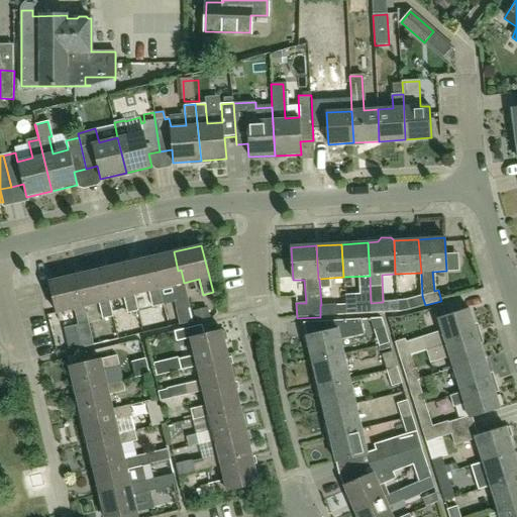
[(193,321),(191,311),(184,283),(181,270),(178,271),(174,251),(148,257),(152,276),(156,276),(159,289),(174,285),(177,300),(174,301),(180,324),(193,321)]
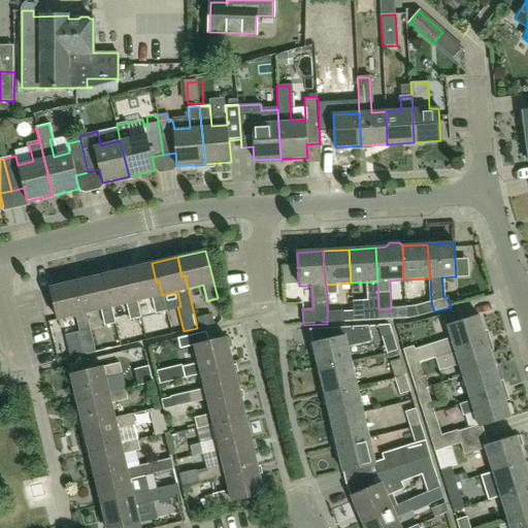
[(129,268),(137,301),(152,297),(156,314),(166,310),(162,295),(159,282),(156,282),(152,263),(129,268)]
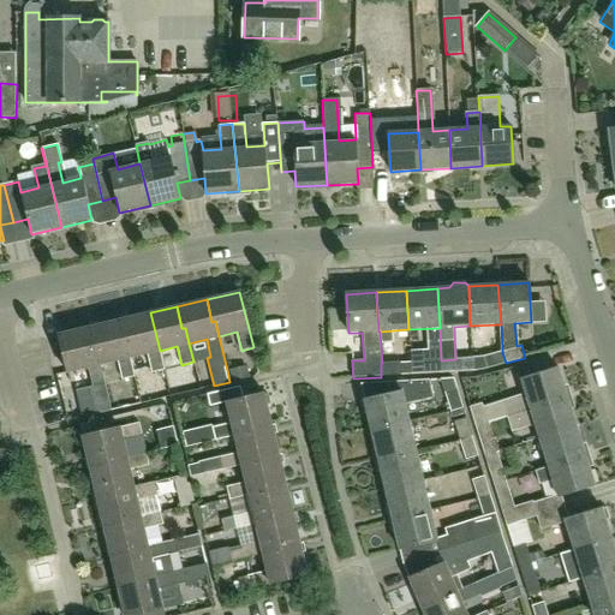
[(165,369),(160,351),(150,312),(119,320),(129,358),(148,353),(153,372),(165,369)]
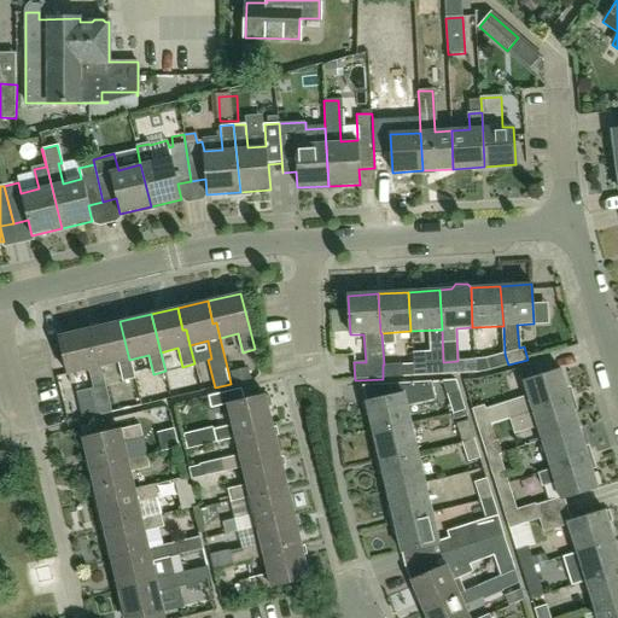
[(95,350),(99,366),(117,362),(122,382),(134,378),(129,360),(120,321),(88,328),(93,351),(95,350)]
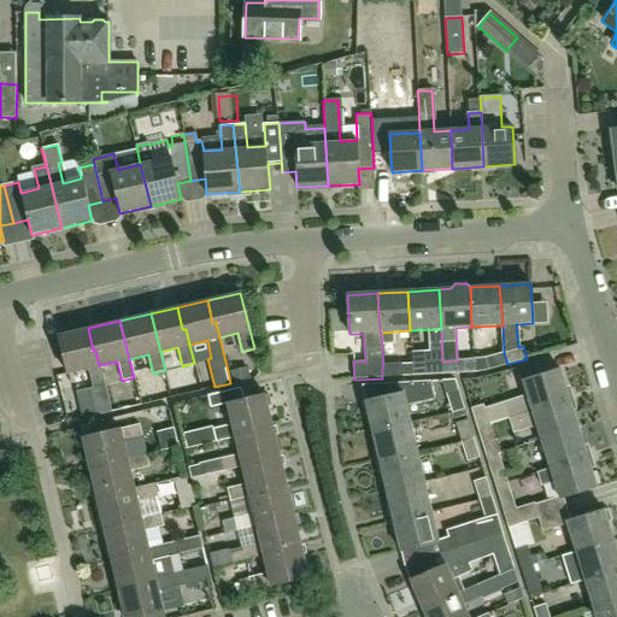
[(83,418),(111,412),(99,365),(95,350),(93,351),(88,328),(58,335),(68,372),(88,368),(94,394),(78,398),(83,418)]
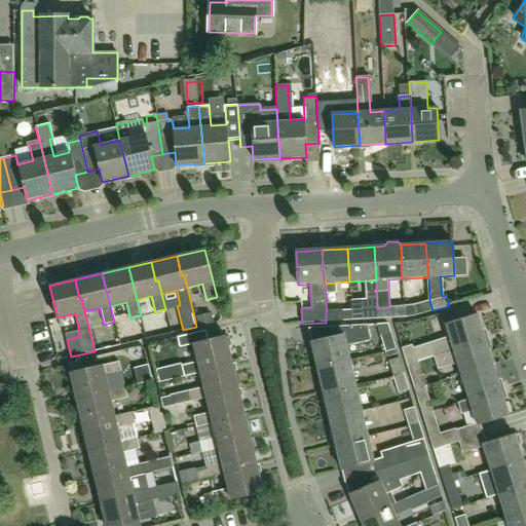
[(433,310),(429,301),(403,306),(404,317),(408,317),(433,310)]
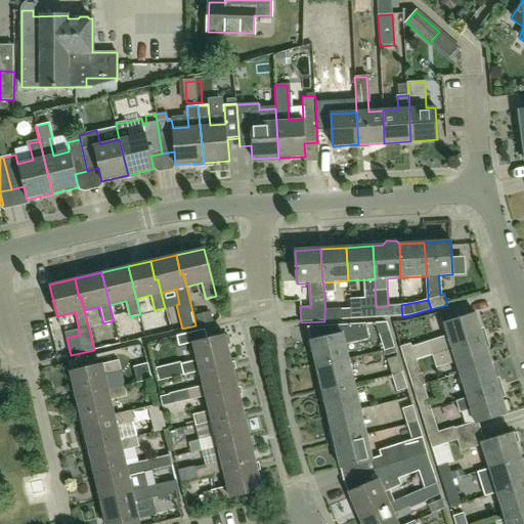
[(402,316),(401,305),(388,306),(376,307),(377,318),(402,316)]
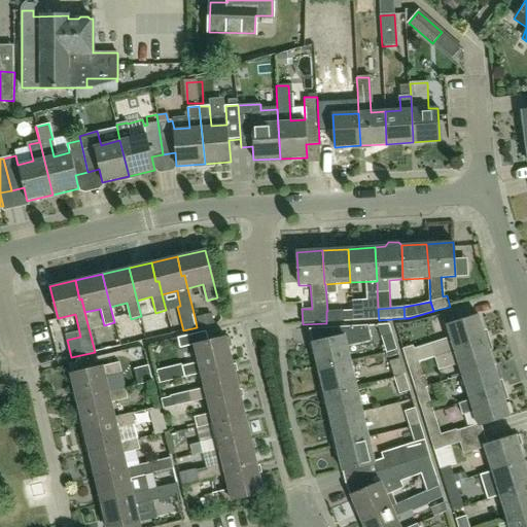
[(379,320),(378,309),(361,310),(362,321),(379,320)]
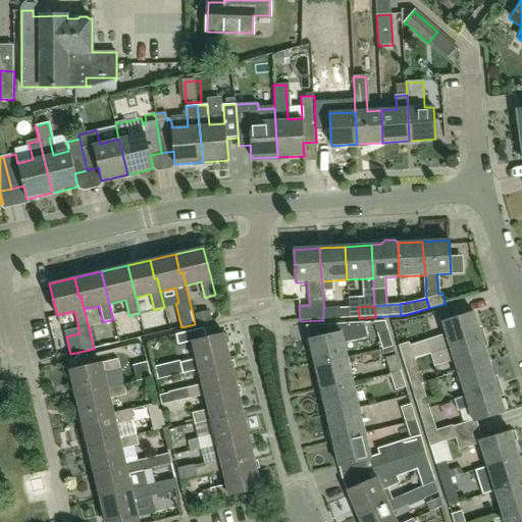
[(323,320),(341,319),(341,308),(324,308),(323,308),(323,320)]
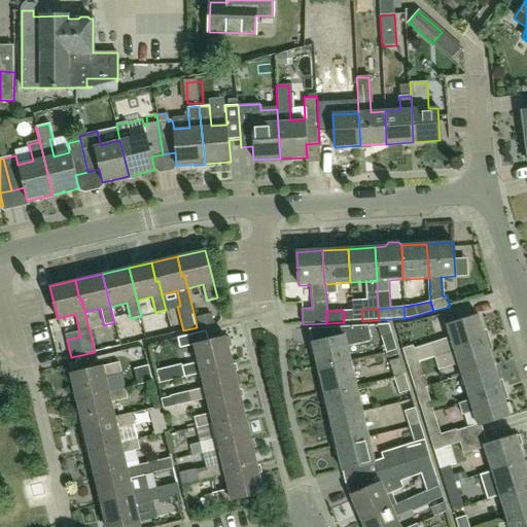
[(418,361),(435,356),(486,341),(479,316),(447,325),(451,338),(414,349),(418,361)]
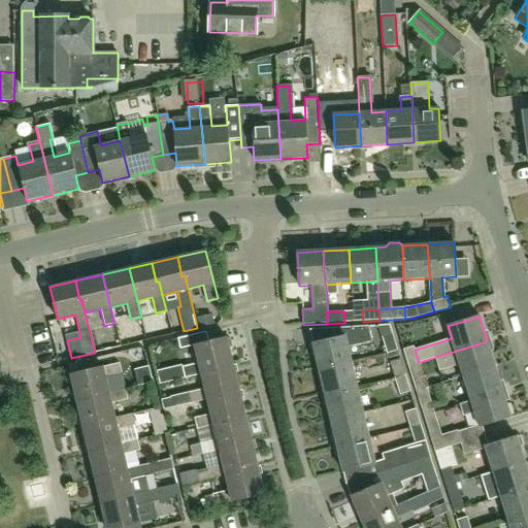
[(378,326),(387,353),(397,350),(390,325),(378,326)]
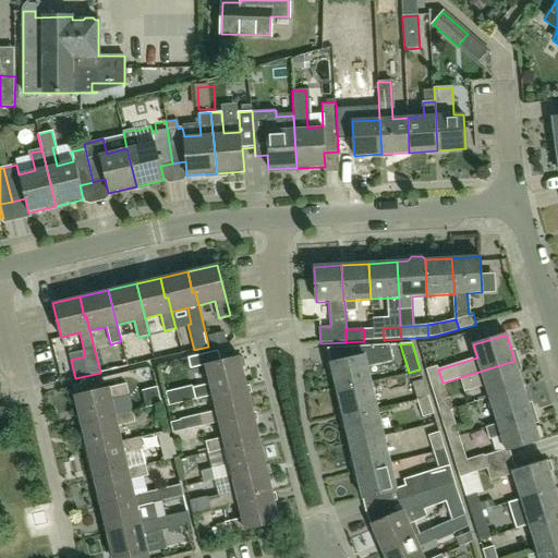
[(337,390),(371,383),(367,367),(393,361),(389,344),(328,349),(330,364),(337,390)]
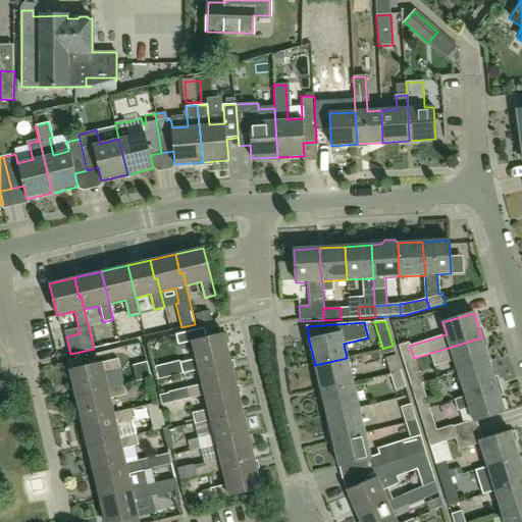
[(211,365),(230,361),(223,334),(206,338),(204,328),(175,335),(178,346),(192,343),(197,360),(180,364),(183,374),(199,370),(211,367),(211,365)]
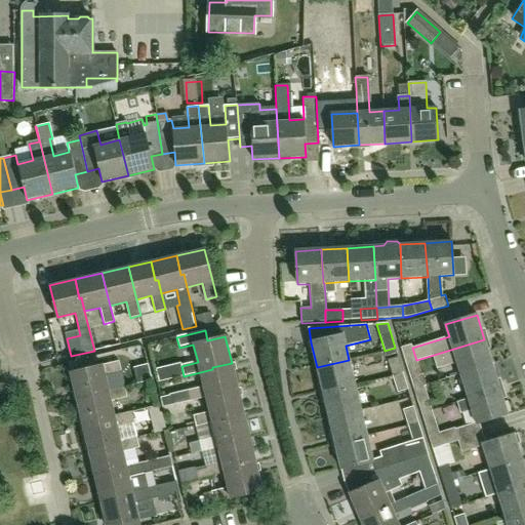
[(460,374),(492,365),(484,339),(434,355),(438,368),(457,363),(460,374)]
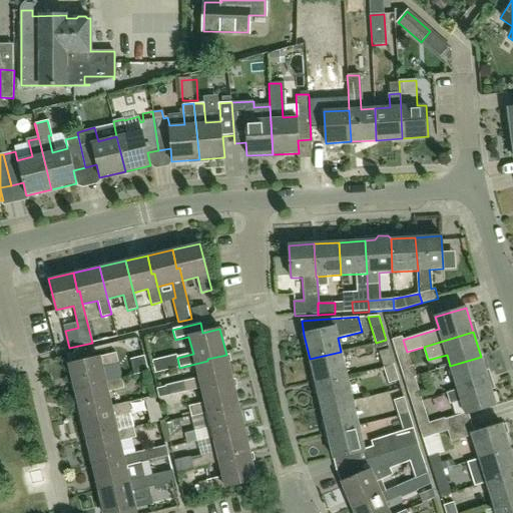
[(407,352),(403,340),(402,337),(392,340),(397,355),(407,352)]
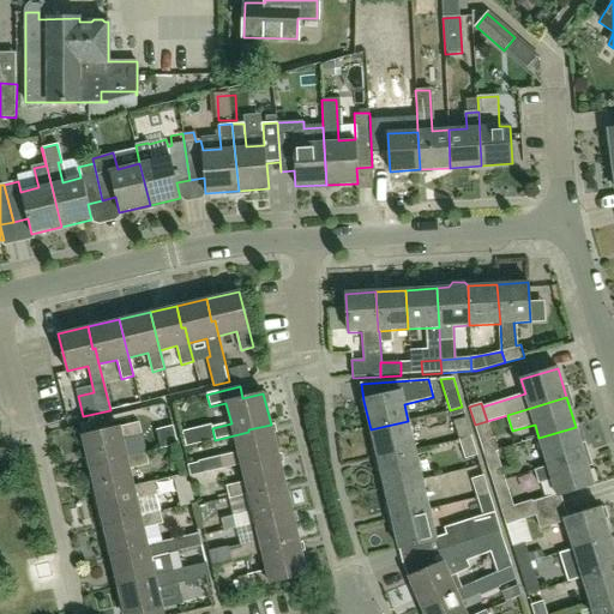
[(459,440),(471,437),(465,419),(453,422),(459,440)]
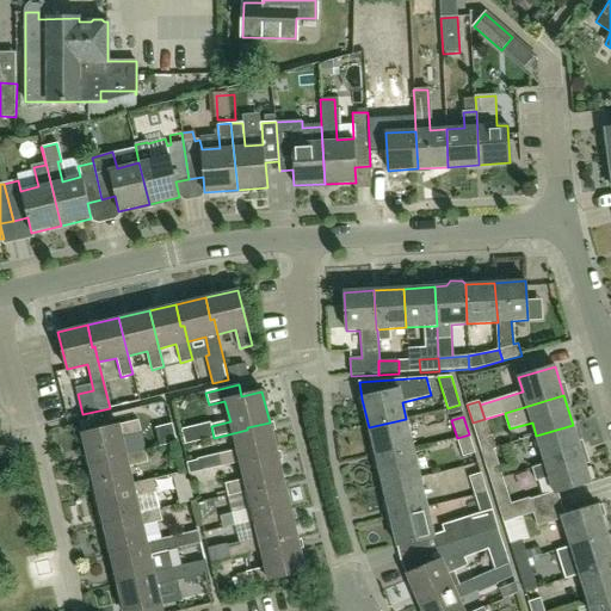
[(376,457),(413,449),(406,419),(369,427),(376,457)]
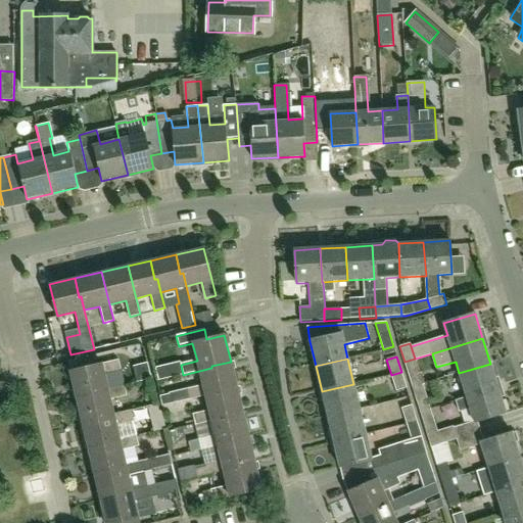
[(415,359),(405,362),(410,379),(420,376),(415,359)]
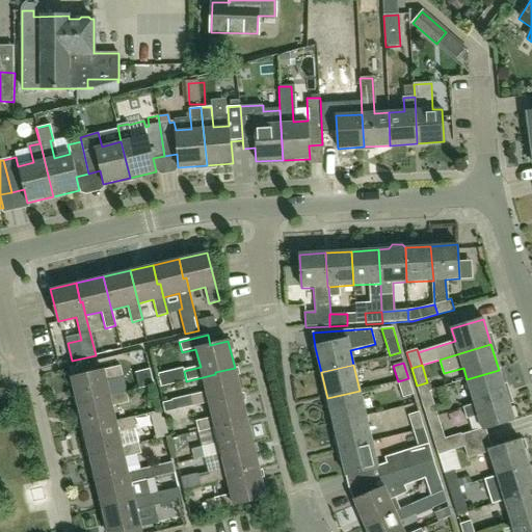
[(96,400),(110,396),(107,381),(123,377),(121,367),(72,378),(78,408),(97,403),(96,400)]
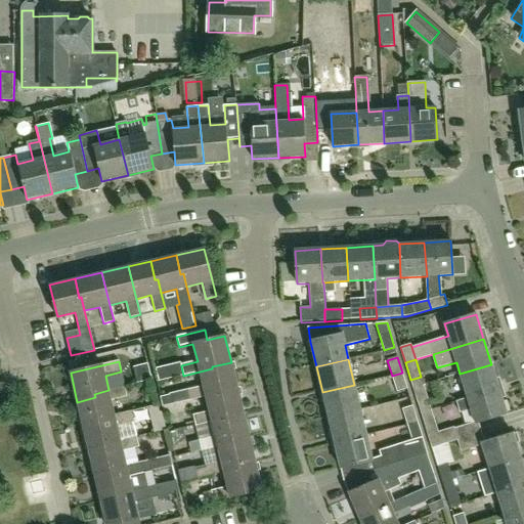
[(206,396),(237,388),(231,362),(212,366),(212,368),(200,372),(203,386),(187,390),(189,400),(206,396)]
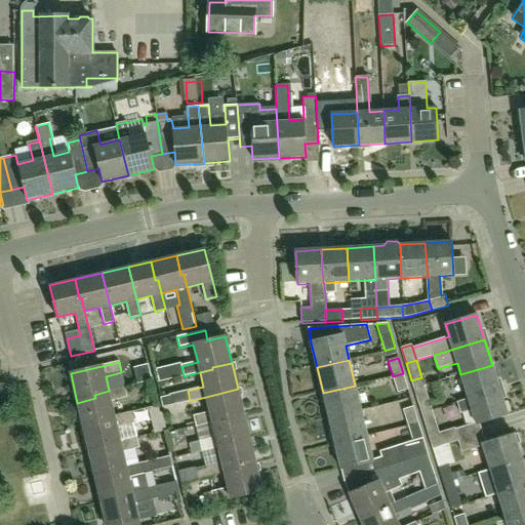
[(142,384),(152,380),(147,365),(137,367),(142,384)]
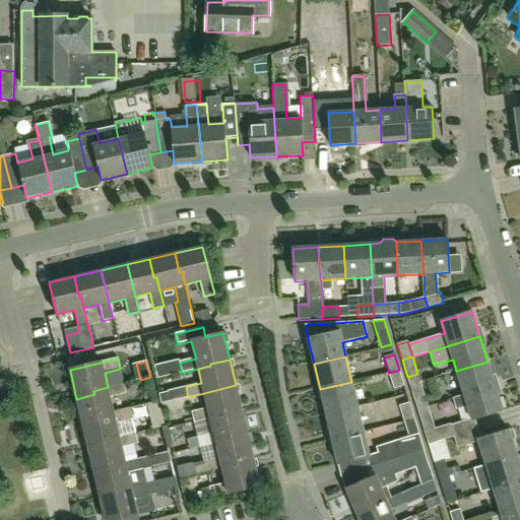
[(464,395),(496,386),(488,362),(456,371),(464,395)]
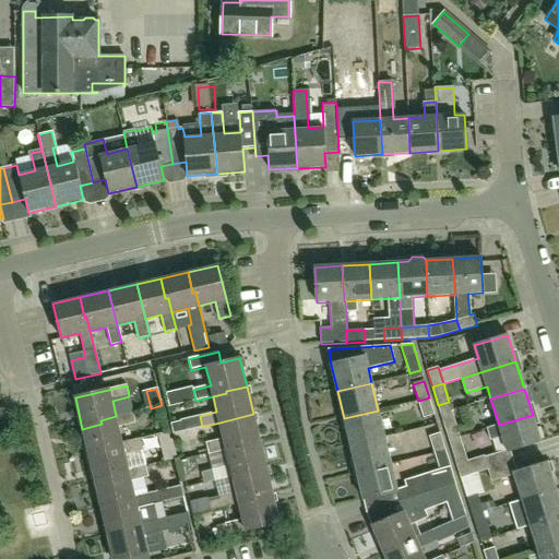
[(429,397),(418,401),(424,418),(435,415),(429,397)]
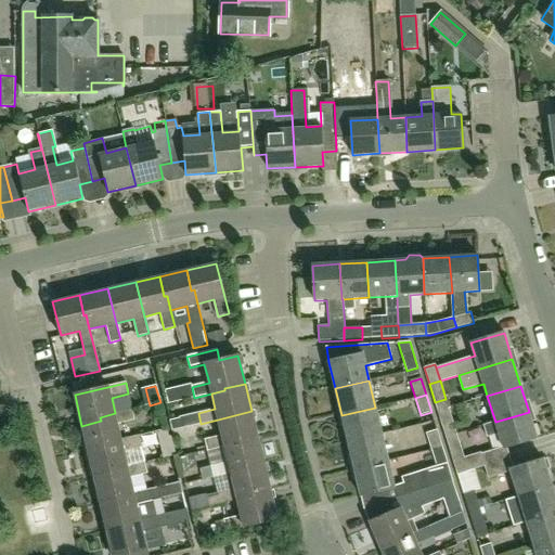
[(348,442),(382,434),(375,408),(341,415),(348,442)]
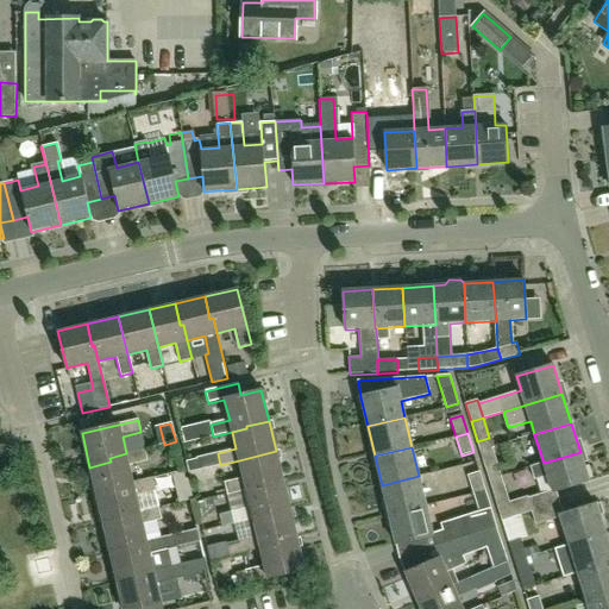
[(117,488),(133,484),(130,466),(148,462),(145,450),(126,453),(110,458),(111,462),(89,468),(96,496),(117,491),(117,488)]
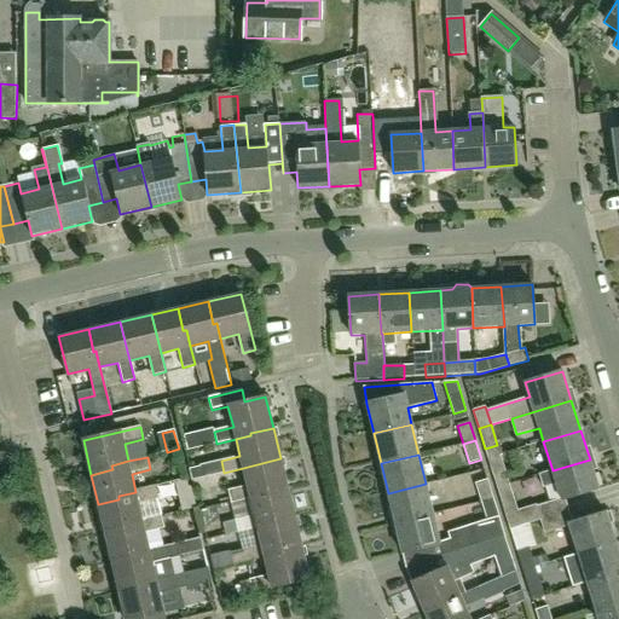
[(265,492),(287,486),(281,458),(243,468),(247,486),(229,491),(231,503),(250,498),(266,495),(265,492)]
